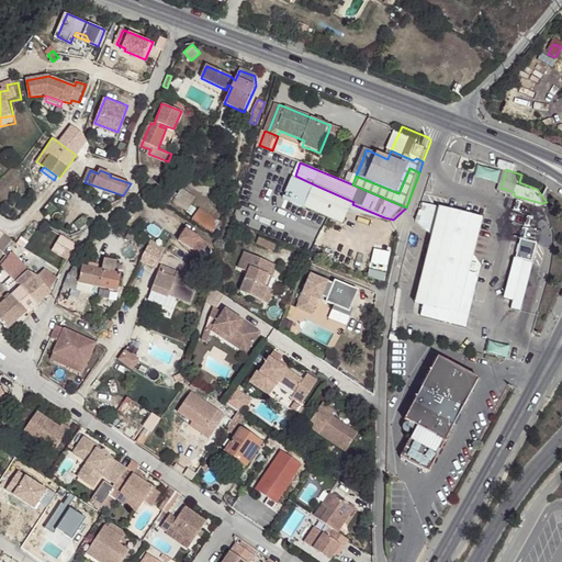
[(285,198),(306,206),(316,186),(295,176),(285,198)]
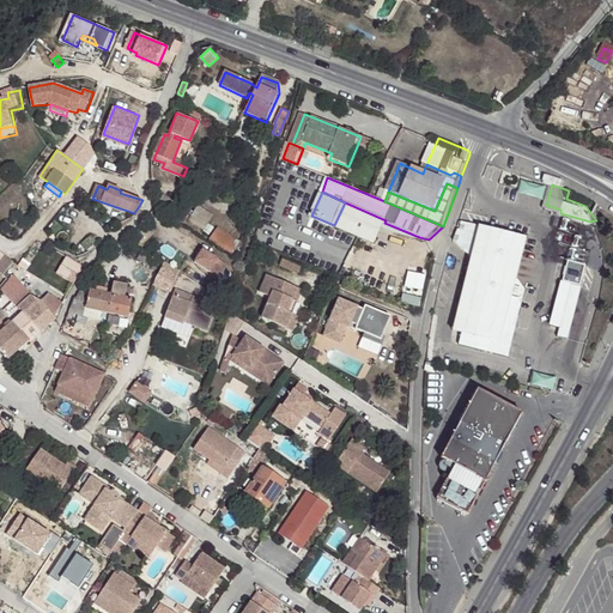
[(269,217),(279,222),(285,205),(271,199),(265,214),(269,217)]
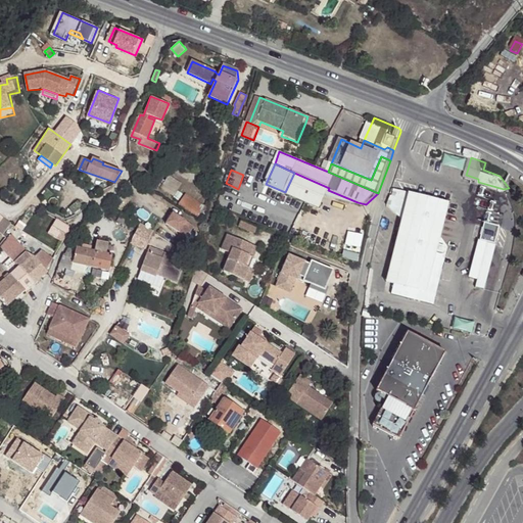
[(328,190),(329,188),(294,173),(285,192),(320,207),(328,190)]
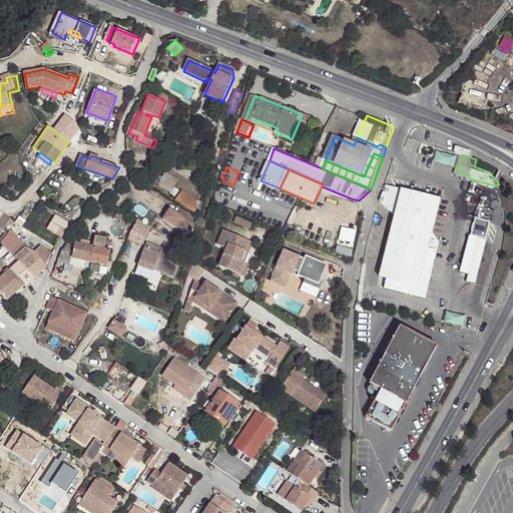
[(159,185),(171,193),(179,182),(167,173),(159,185)]
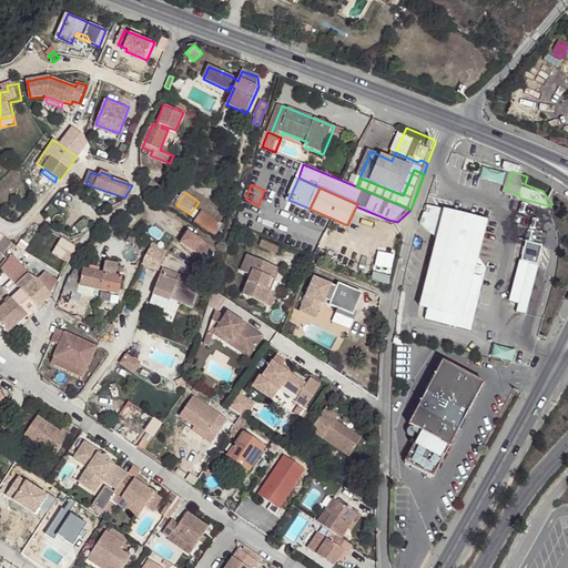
[(254,215),(259,205),(250,201),(246,211),(254,215)]
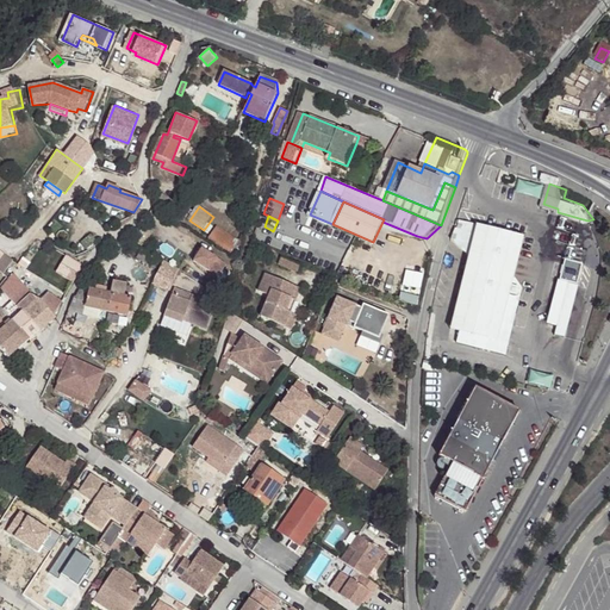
[(462,313),(459,332),(455,343),(500,354),(504,343),(508,344),(509,338),(505,337),(509,325),(511,327),(515,311),(515,297),(517,296),(518,292),(518,291),(520,290),(518,288),(510,286),(523,237),(455,221),(453,229),(454,230),(449,240),(468,256),(454,311),(462,313)]
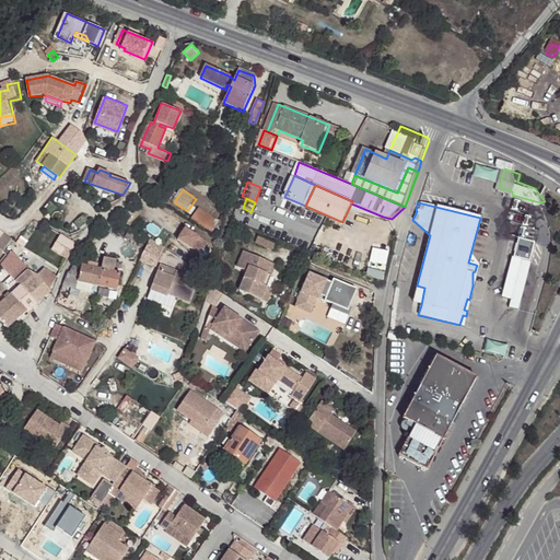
[(220,223),(201,210),(194,221),(213,234),(220,223)]
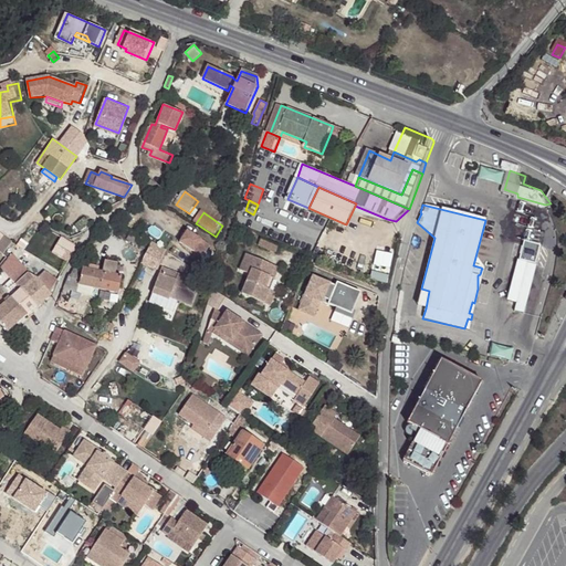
[(544,242),(546,229),(532,226),(528,238),(544,242)]
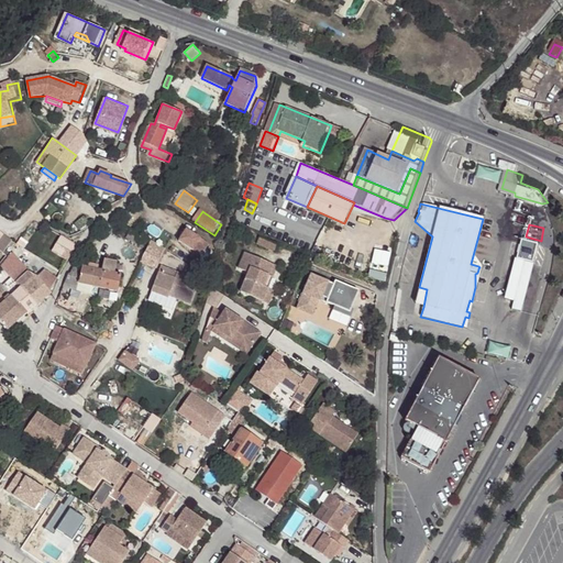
[(197,238),(184,229),(176,240),(190,250),(197,238)]
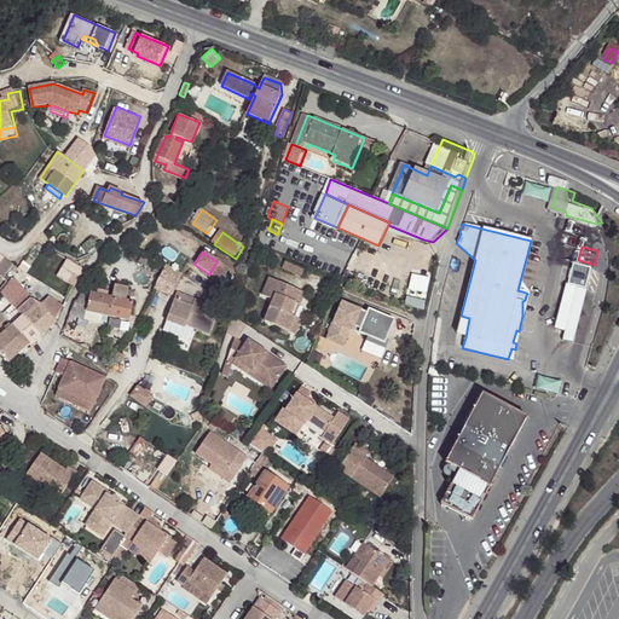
[(157,275),(163,265),(146,254),(140,262),(157,275)]
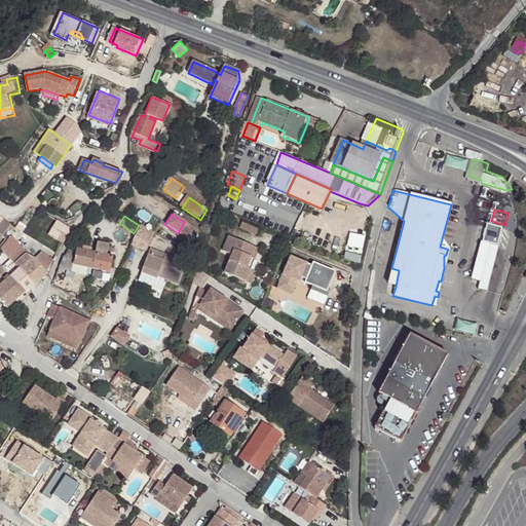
[(15,229),(3,221),(0,224),(0,235),(2,237),(7,230),(11,234),(15,229)]
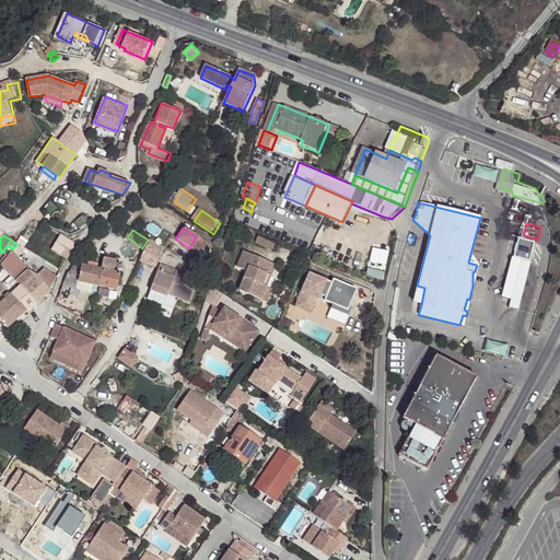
[(517,254),(534,258),(538,240),(523,235),(517,254)]
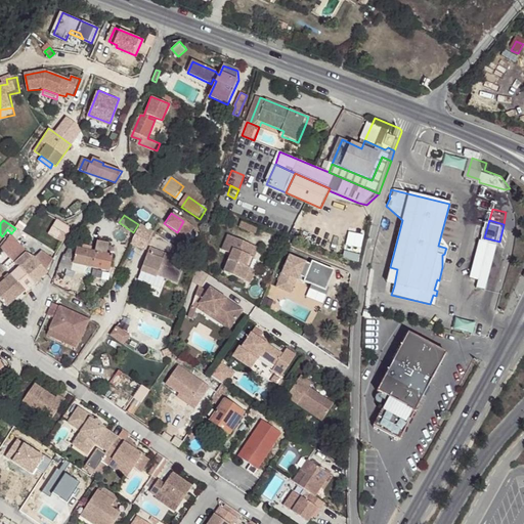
[(190,226),(183,221),(177,232),(183,236),(190,226)]
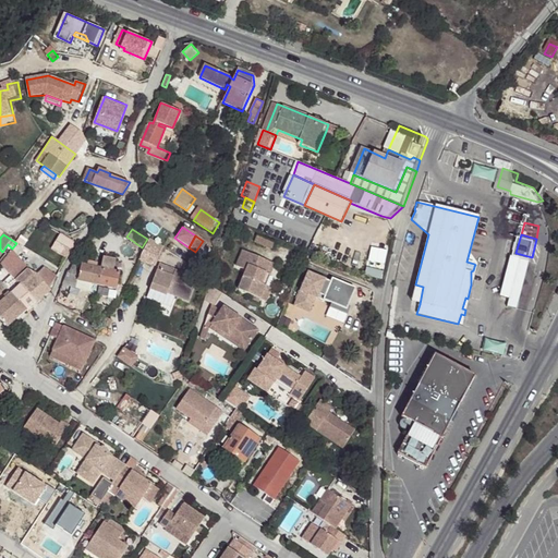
[(264,240),(261,246),(271,251),(274,244),(264,240)]
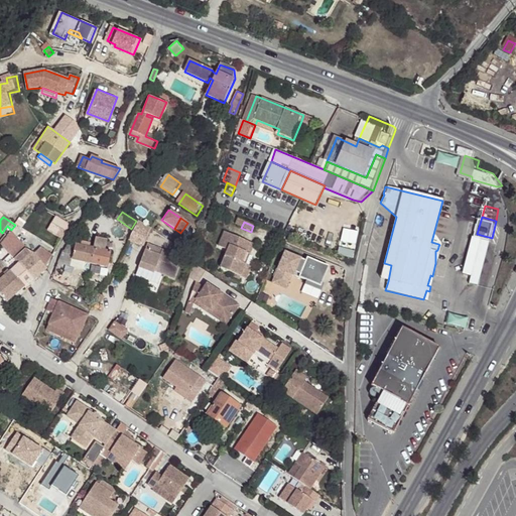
[(357,248),(362,229),(346,224),(341,244),(357,248)]
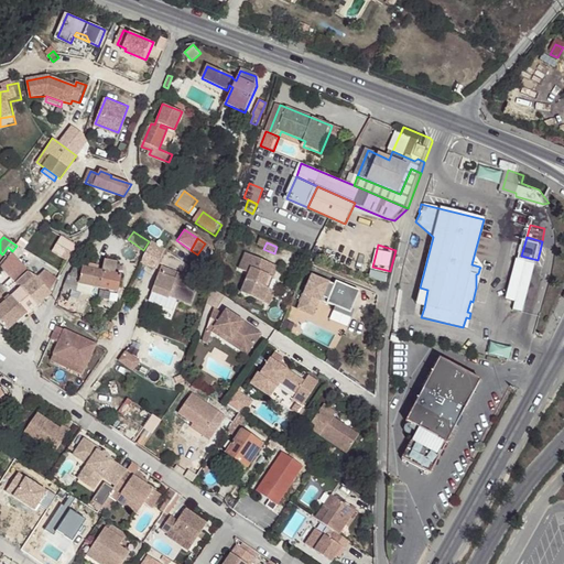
[(11,278),(17,284),(30,274),(14,255),(8,260),(1,268),(11,278)]
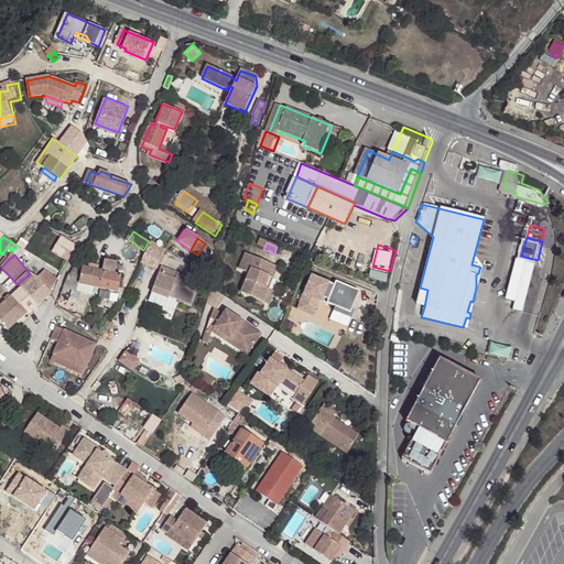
[(372,271),(334,256),(331,261),(370,278),(372,271)]
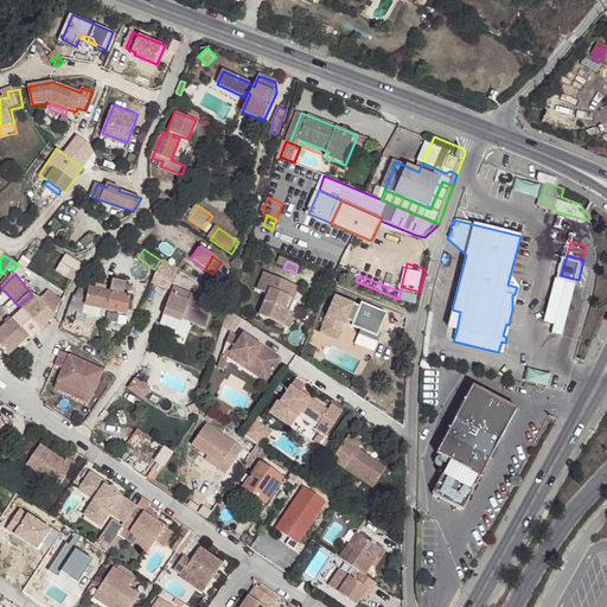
[(567,325),(579,280),(561,275),(549,320),(567,325)]
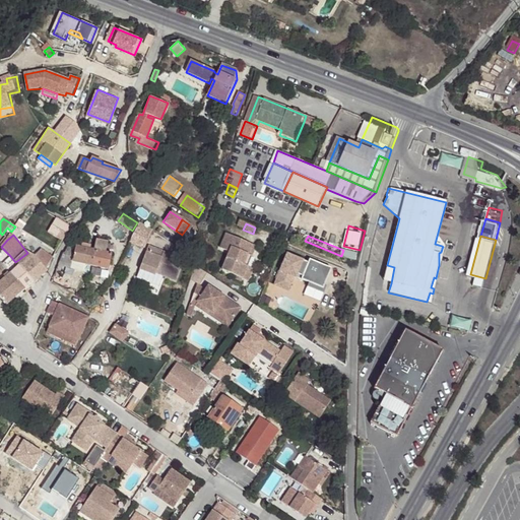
[(250,258),(254,248),(229,237),(221,251),(232,255),(223,273),(244,281),(249,270),(245,268),(250,258)]
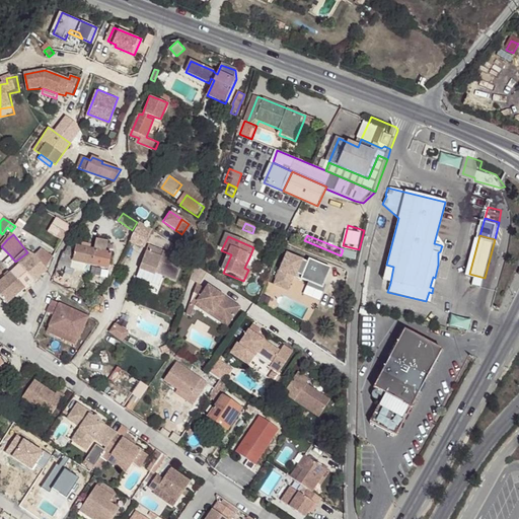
[(84,272),(86,264),(90,266),(101,268),(108,270),(113,255),(102,252),(105,242),(96,240),(94,250),(90,249),(91,245),(81,243),(74,242),(67,253),(65,253),(61,266),(84,272)]
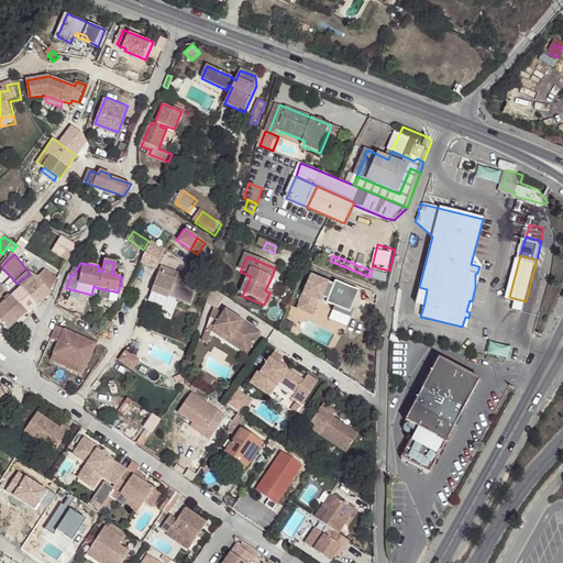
[(200,283),(162,268),(153,294),(169,300),(170,298),(190,307),(200,283)]
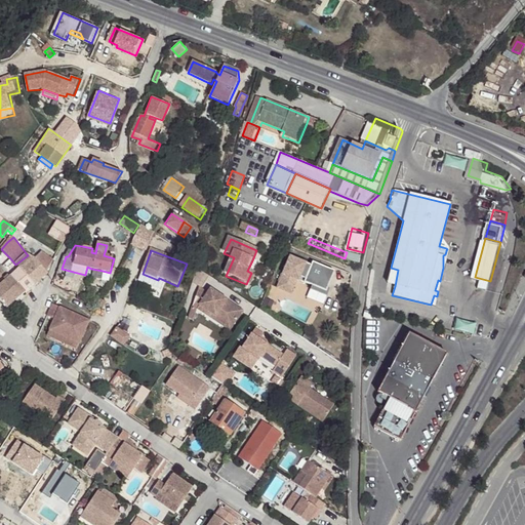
[(260,252),(256,250),(252,260),(256,261),(260,252)]
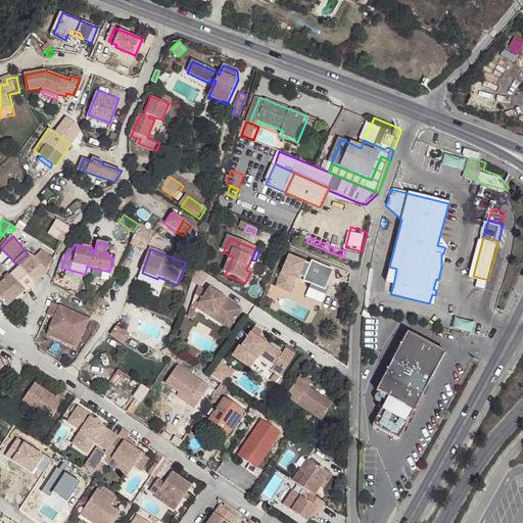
[(41,252),(35,259),(28,254),(15,264),(19,268),(34,284),(47,273),(46,271),(50,267),(52,260),(41,252)]
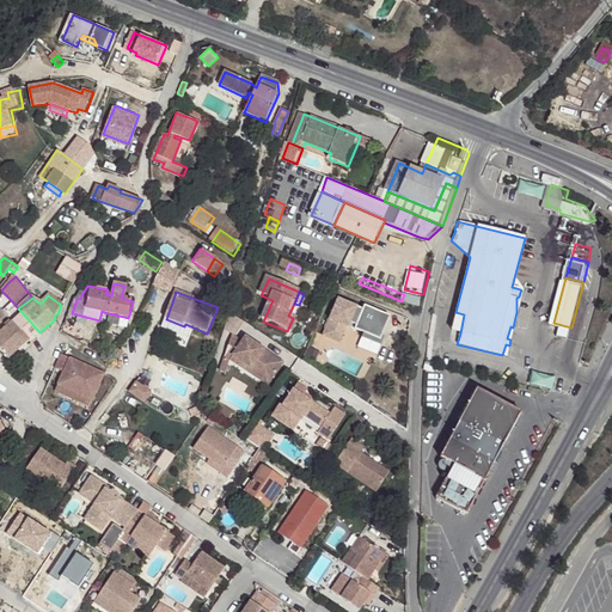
[(369,313),(337,300),(323,336),(338,342),(346,326),(362,334),(369,313)]
